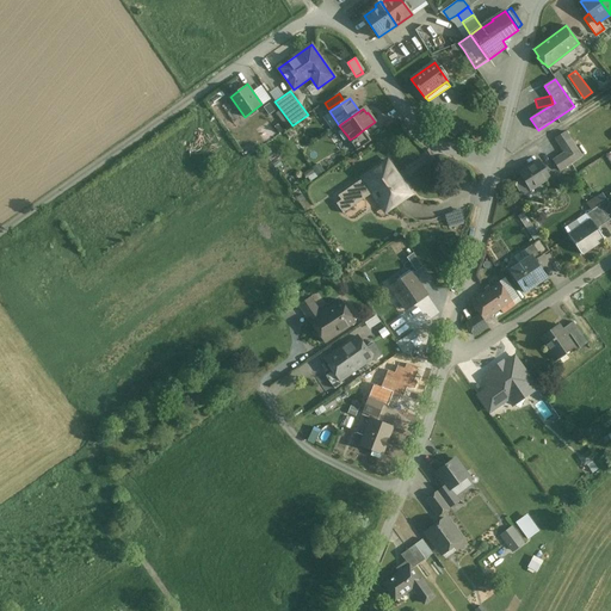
[(343,130),(339,133),(344,141),(349,137),(343,130)]
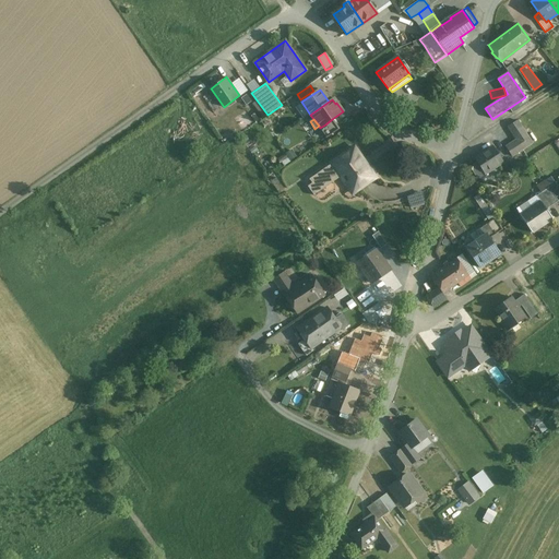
[(332,119),(325,125),(326,126),(329,129),(335,123),(332,119)]
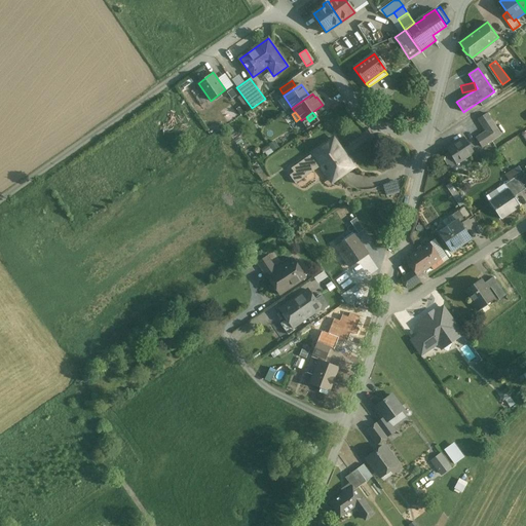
[(487,114),(478,119),(483,127),(492,121),(487,114)]
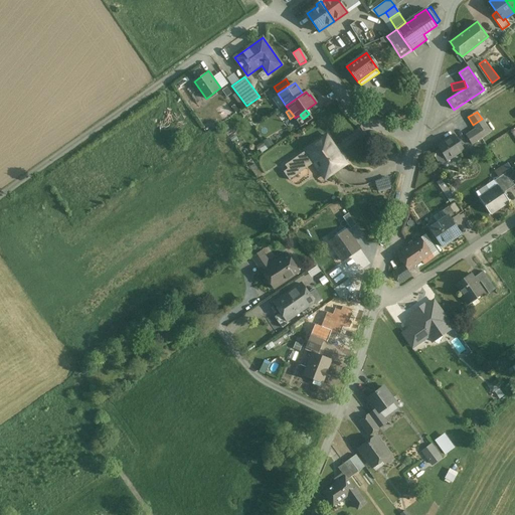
[(309,114),(303,119),(301,116),(296,120),(301,128),(313,119),(309,114)]
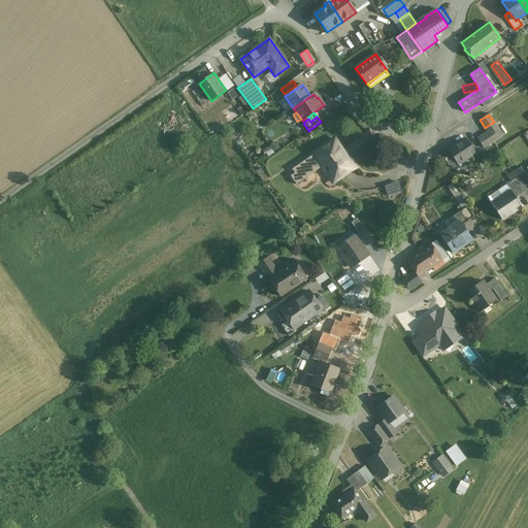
[(494,122),(485,128),(488,132),(494,141),(503,136),(494,122)]
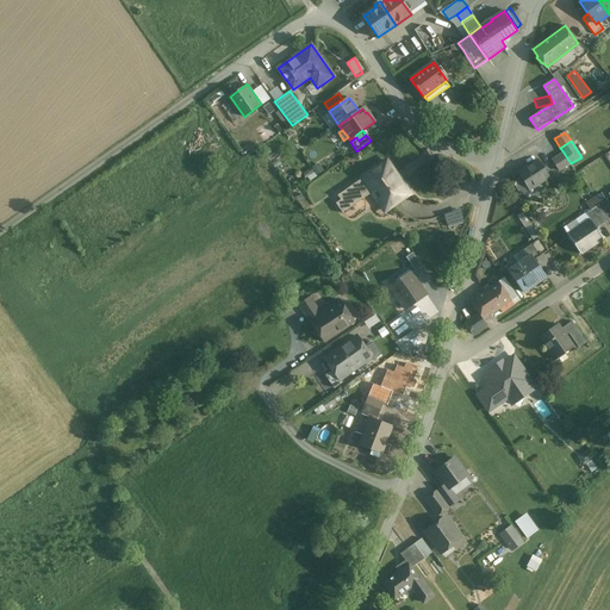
[(571,163),(564,153),(559,156),(566,167),(571,163)]
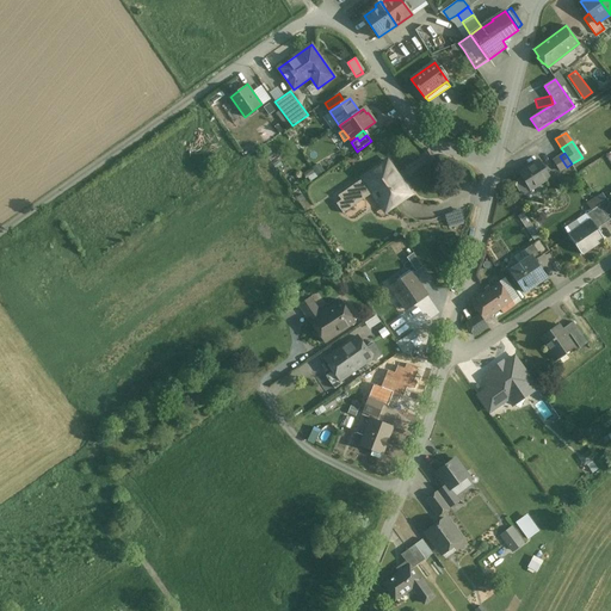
[(567,167),(560,156),(553,160),(560,172),(567,167)]
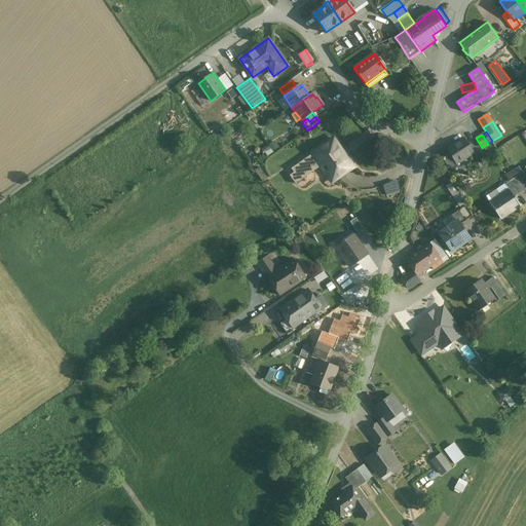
[(334,138),(312,153),(321,166),(327,175),(329,173),(334,181),(353,167),(334,138)]
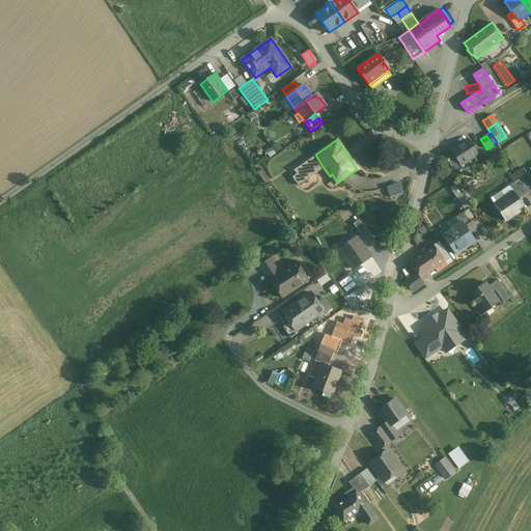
[(469,140),(451,150),(460,166),(478,155),(469,140)]
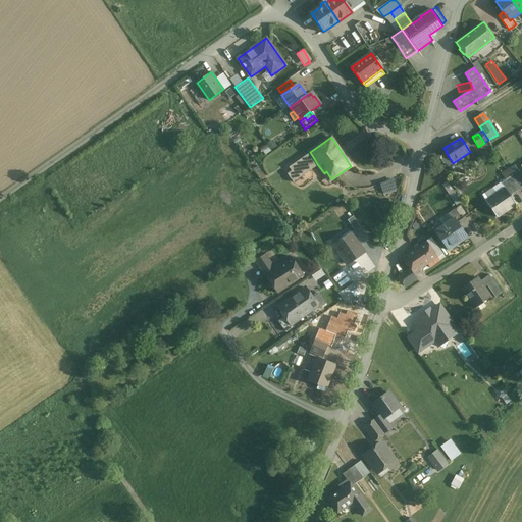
[(310,152),(289,167),(292,170),(288,173),(294,183),(318,165),(310,152)]
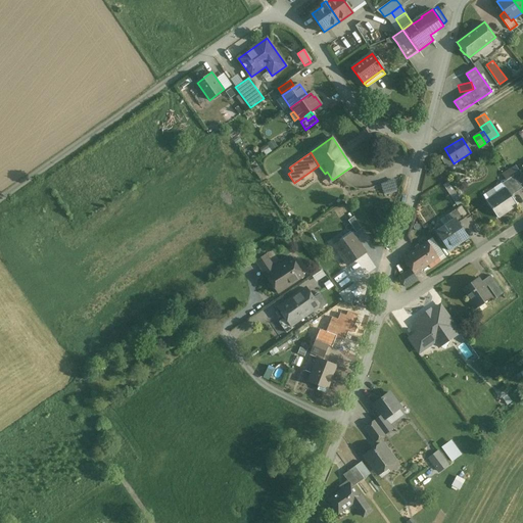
[(266,177),(258,165),(253,170),(260,180),(266,177)]
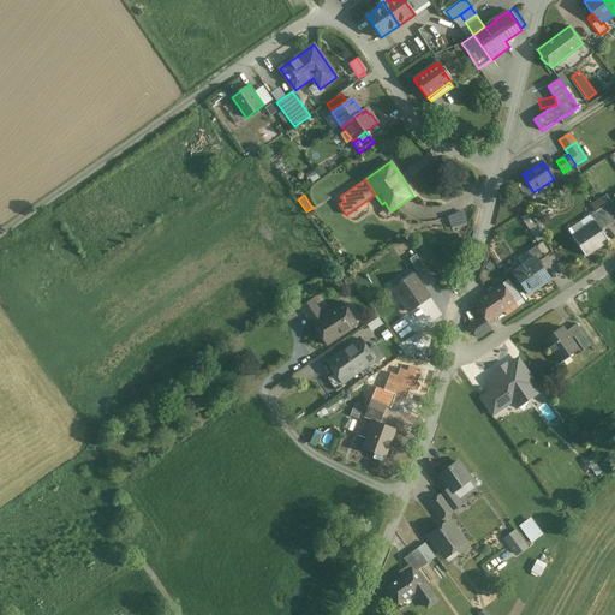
[(614,214),(614,208),(609,199),(603,204),(604,207),(611,218),(614,214)]
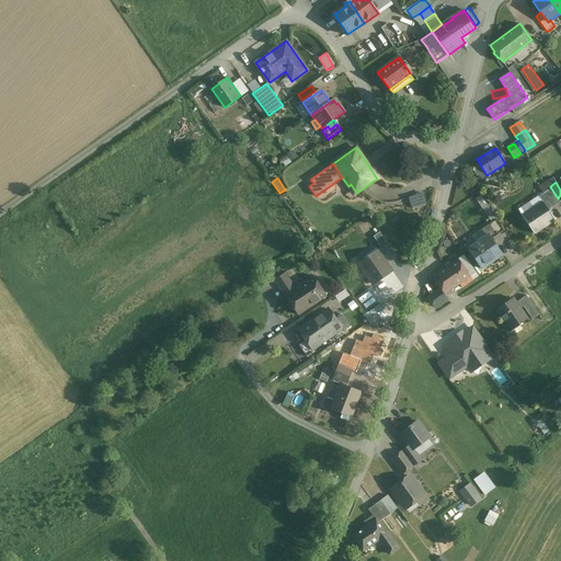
[(558,198),(551,189),(545,193),(553,207),(560,202),(558,198)]
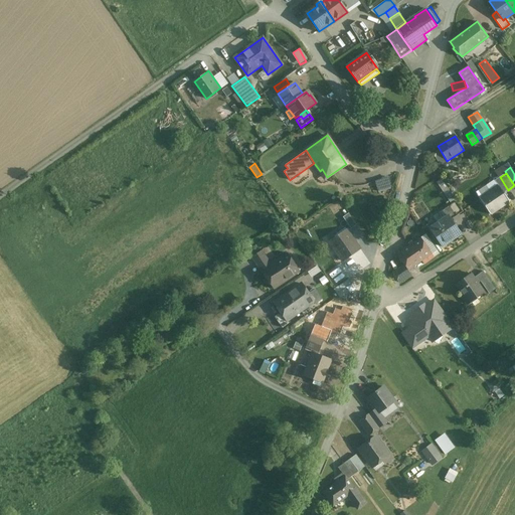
[(498,186),(479,199),(490,214),(509,201),(504,193),(508,190),(500,177),(495,181),(498,186)]
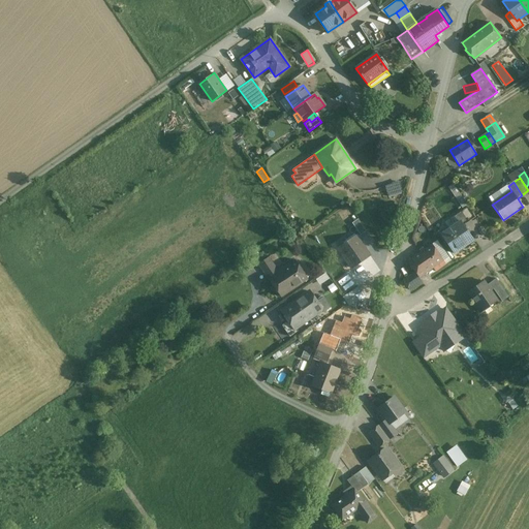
[(468,207),(454,216),(458,223),(461,221),(464,225),(475,217),(468,207)]
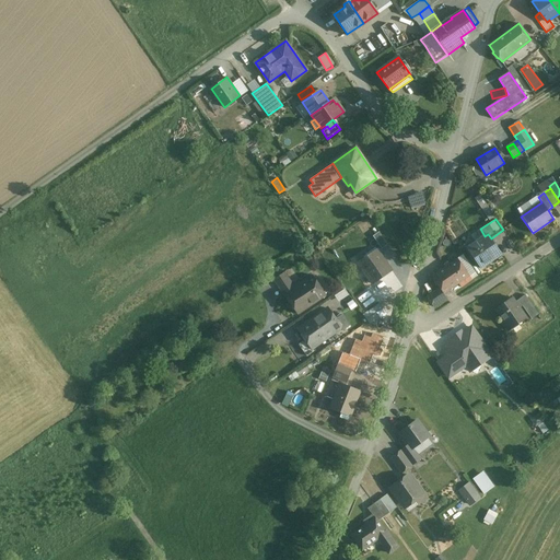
[(387,244),(378,231),(373,235),(382,248),(387,244)]
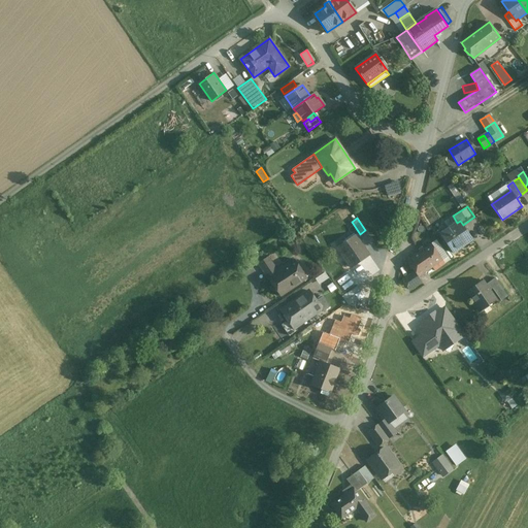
[(457,223),(439,234),(453,253),(472,239),(463,225),(460,221),(457,223)]
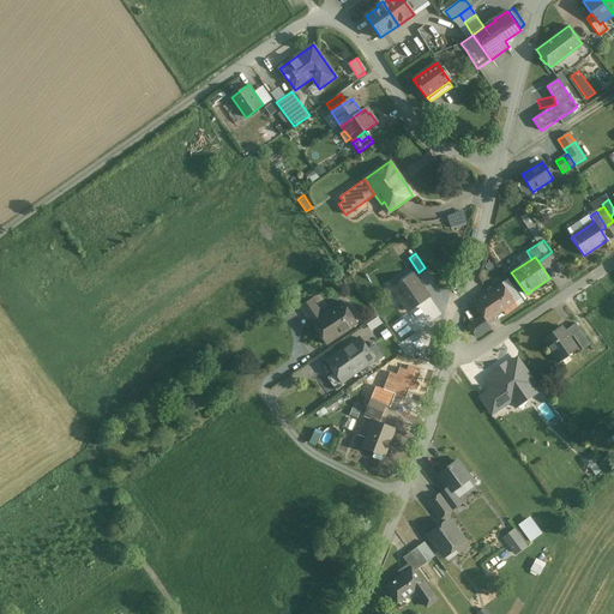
[(414,274),(392,288),(408,311),(429,296),(414,274)]
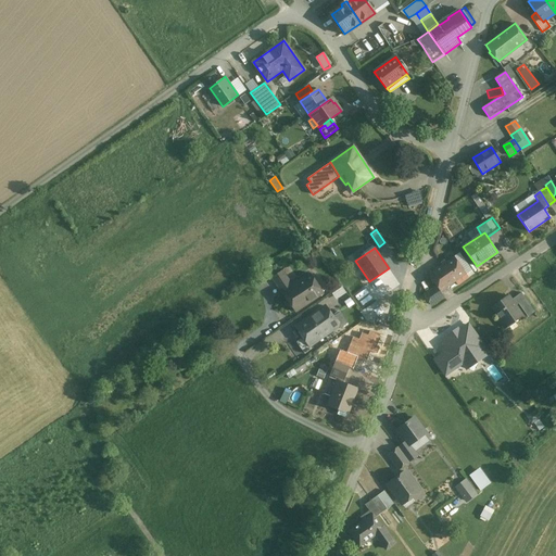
[(454,256),(428,275),(437,286),(441,292),(455,281),(458,285),(468,277),(454,256)]
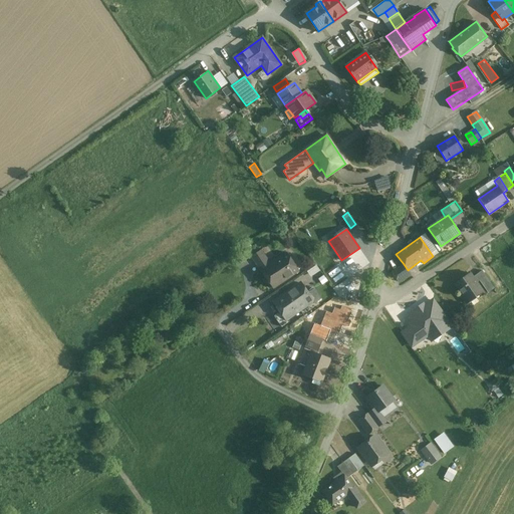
[(261,250),(251,257),(260,270),(270,264),(261,250)]
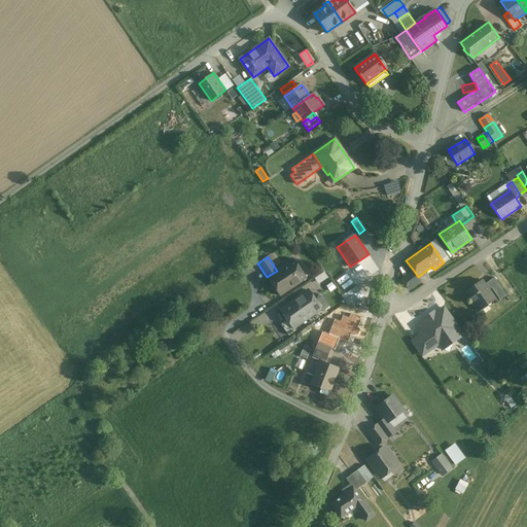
[(277,271),(267,277),(280,295),(307,278),(294,259),(277,271)]
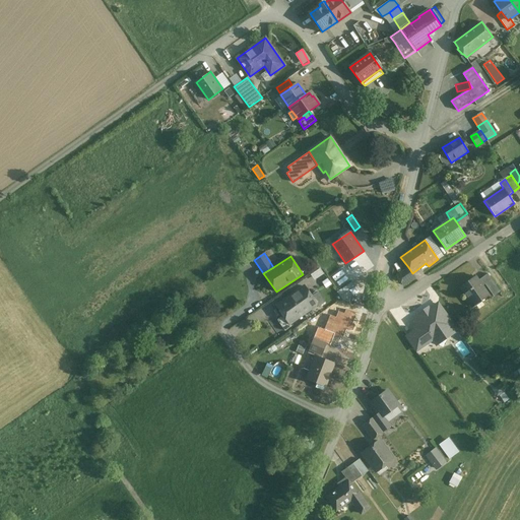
[(408,267),(397,274),(401,280),(412,273),(408,267)]
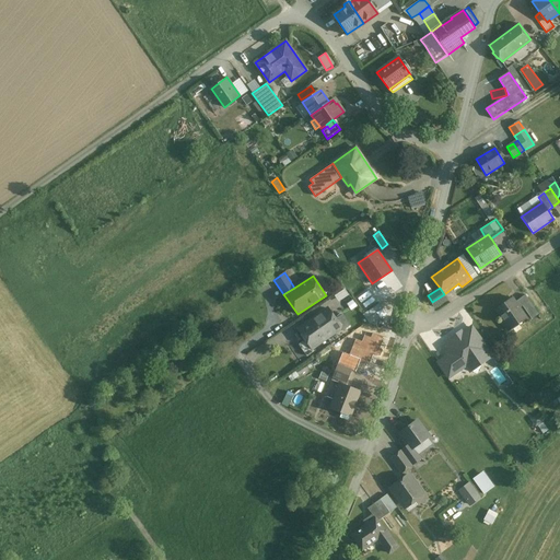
[(346,289),(335,294),(338,301),(349,295),(346,289)]
